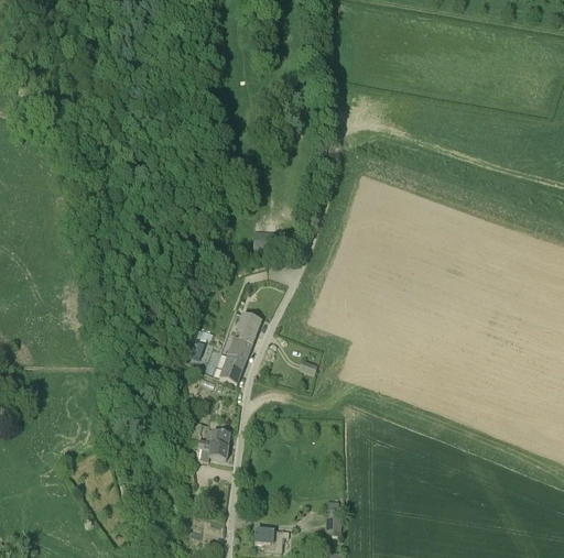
[(286,231),(253,230),(253,248),(285,249),(286,231)]
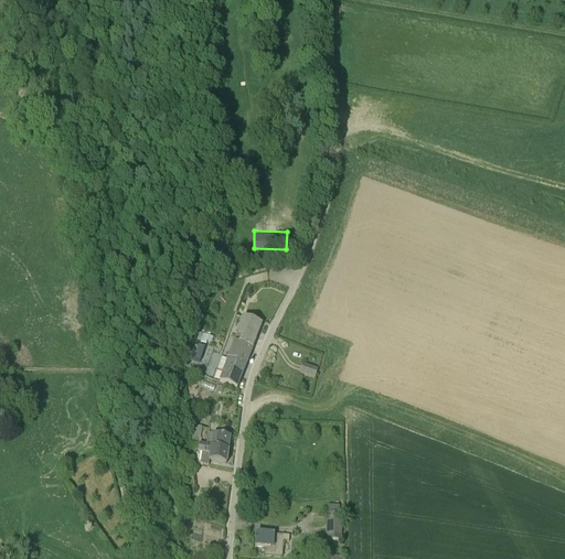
[(240,335),(254,341),(262,320),(244,312),(237,328),(241,330),(240,335)]
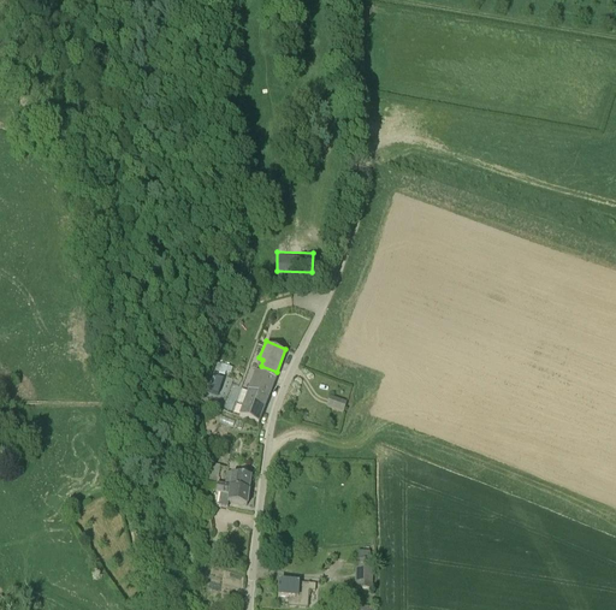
[(221,359),(218,367),(225,371),(229,362),(221,359)]
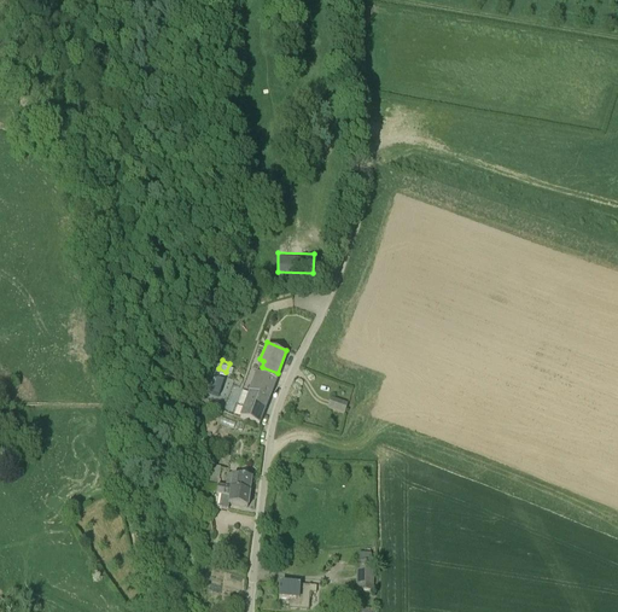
[(250,388),(269,395),(278,373),(262,367),(261,369),(256,368),(250,388)]
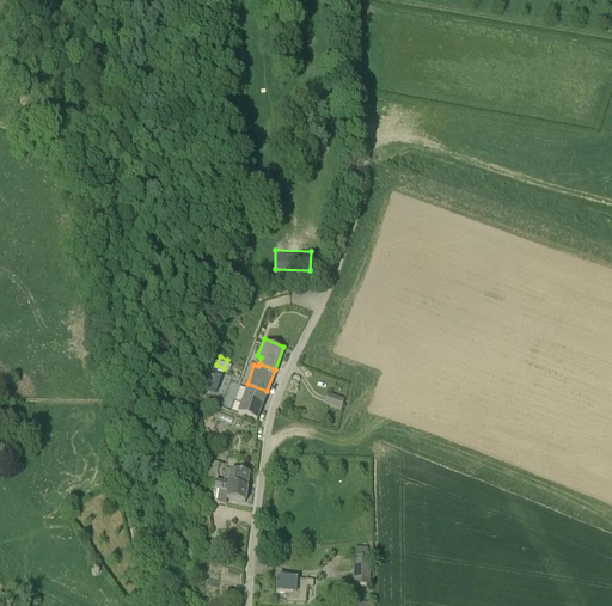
[(197,393),(202,395),(204,396),(208,385),(216,387),(221,373),(214,369),(210,380),(202,378),(197,393)]
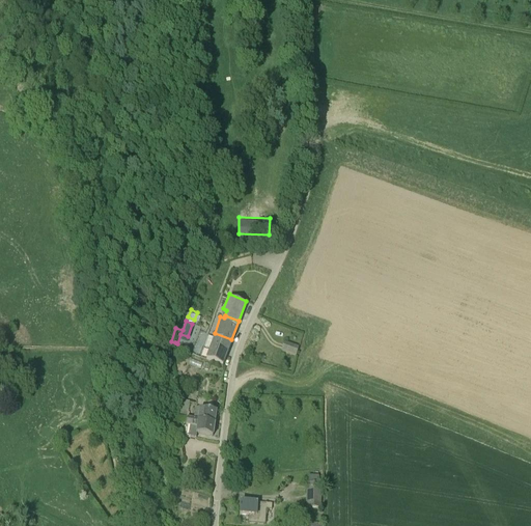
[(230,339),(231,339),(215,333),(214,334),(208,332),(204,343),(210,345),(206,356),(223,361),(223,360),(229,342),(230,340),(231,340),(230,339)]
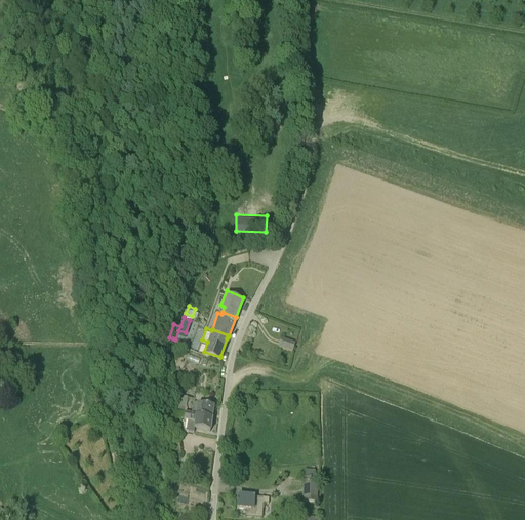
[(295,338),(281,334),(278,343),(292,348),(295,338)]
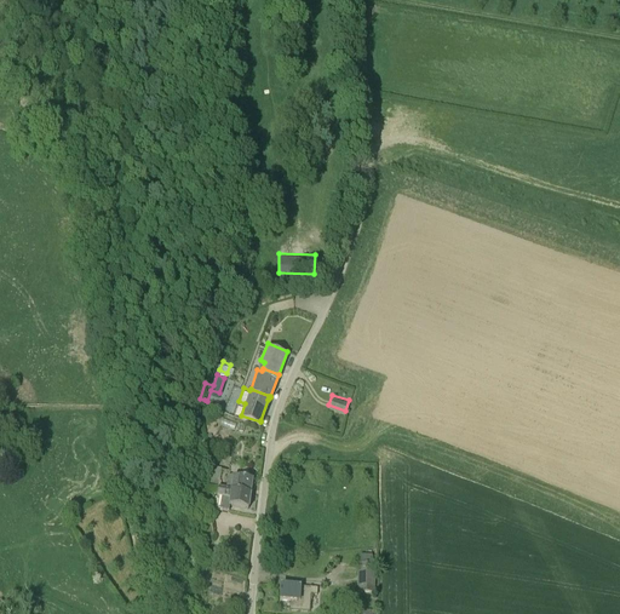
[(252,475),(228,471),(229,465),(220,464),(220,470),(218,483),(217,485),(217,486),(225,487),(251,491),(252,475)]
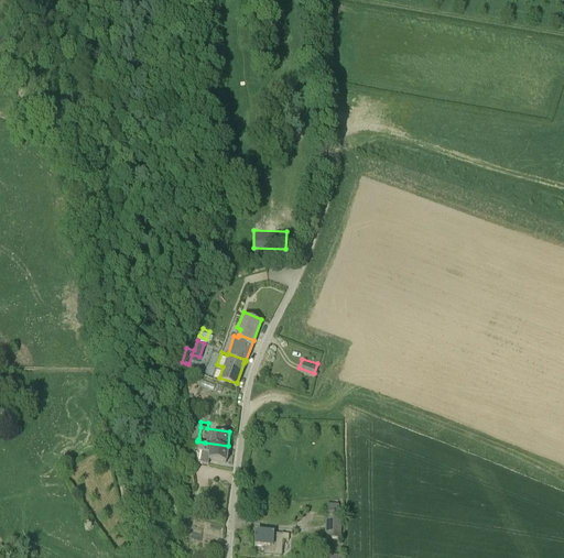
[(207,456),(226,459),(228,446),(205,442),(197,441),(196,447),(202,448),(199,459),(206,460),(207,456)]
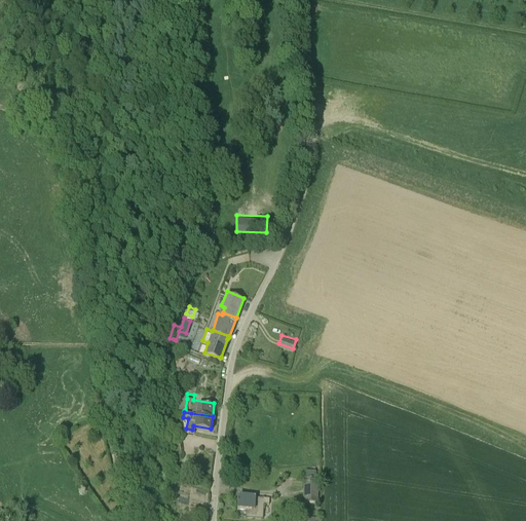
[(303,498),(317,498),(318,474),(304,474),(303,498)]
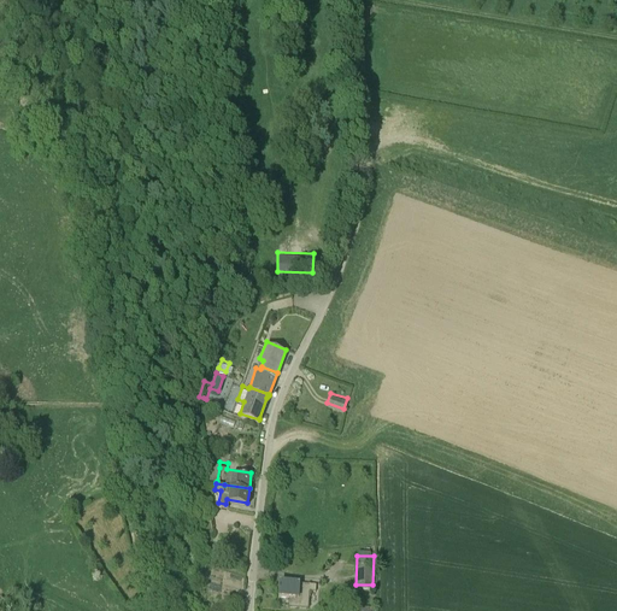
[(278,586),(278,593),(288,593),(288,603),(307,604),(309,589),(317,589),(317,581),(280,577),(280,583),(278,583),(278,586)]
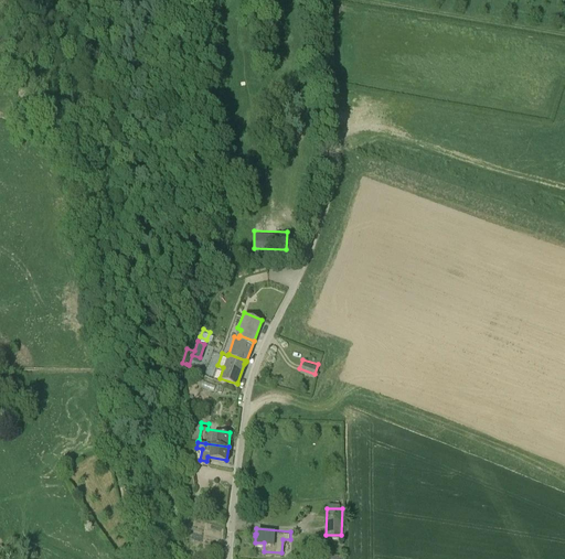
All buildings are outlined.
